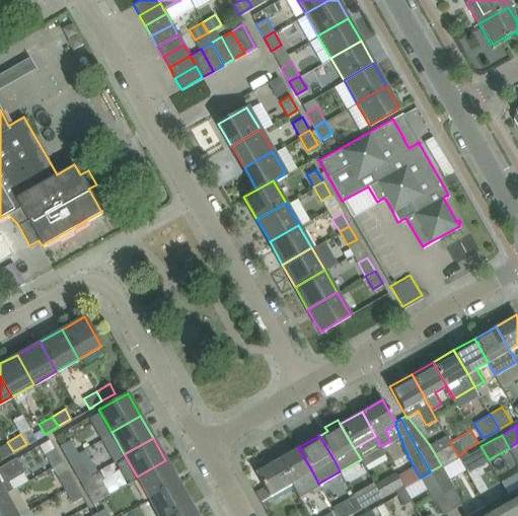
[(60,444),(67,457),(77,452),(70,439),(60,444)]
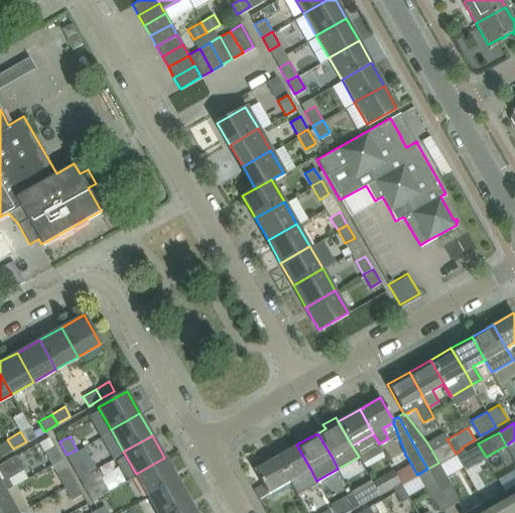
[(0,457),(13,449),(7,439),(0,443),(0,457)]
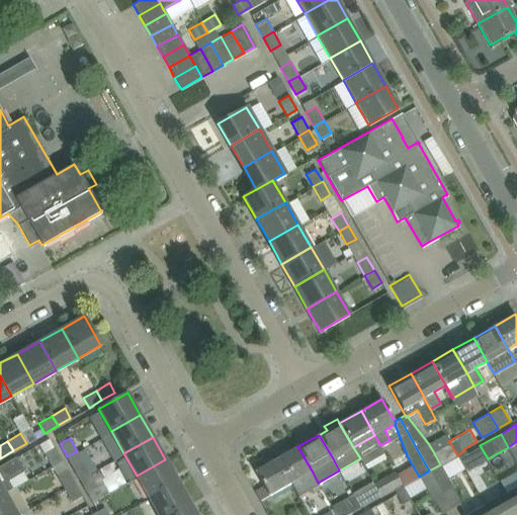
[(457,455),(449,441),(433,451),(440,464),(457,455)]
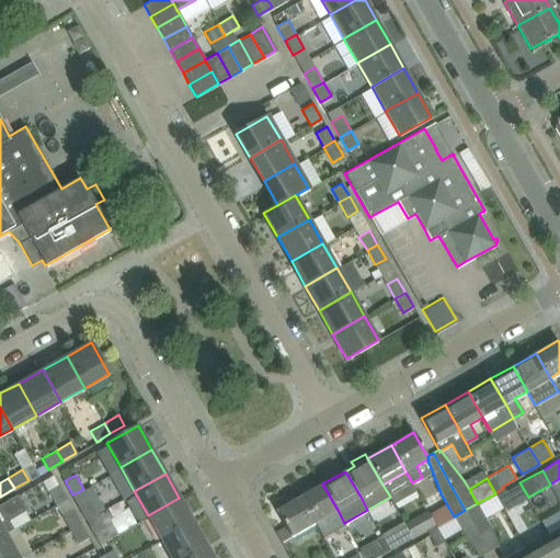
[(504,491),(503,488),(495,493),(503,508),(505,510),(528,497),(520,482),(504,491)]
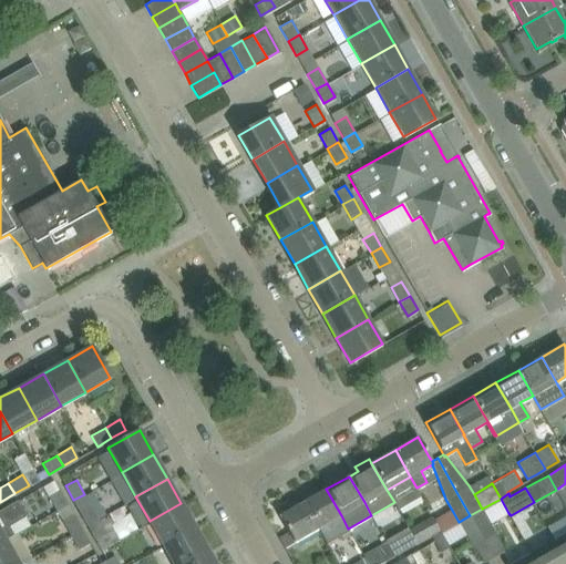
[(60,489),(49,495),(58,510),(68,503),(60,489)]
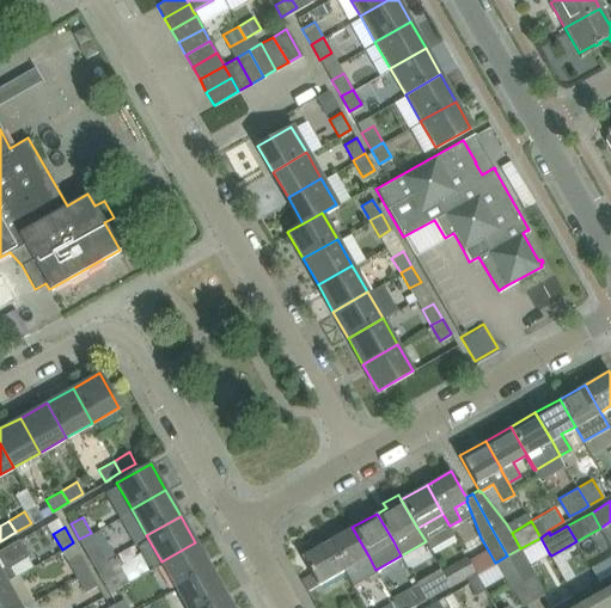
[(343,570),(368,556),(352,527),(328,541),(343,570)]
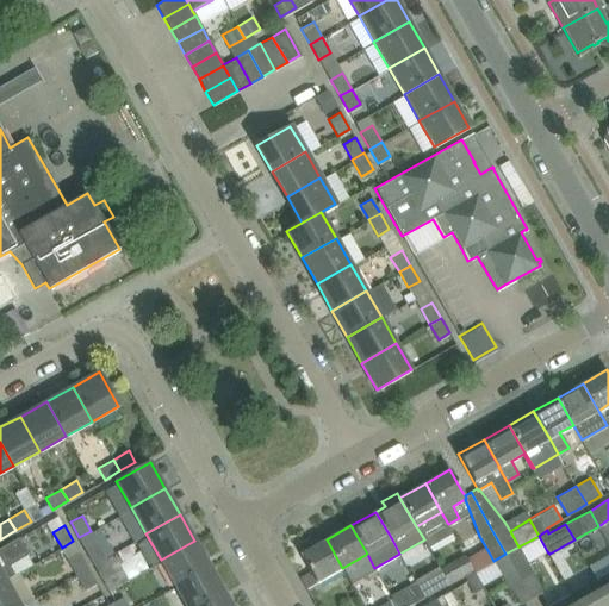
[(0,581),(5,579),(14,574),(8,564),(28,554),(18,537),(0,545),(0,581)]
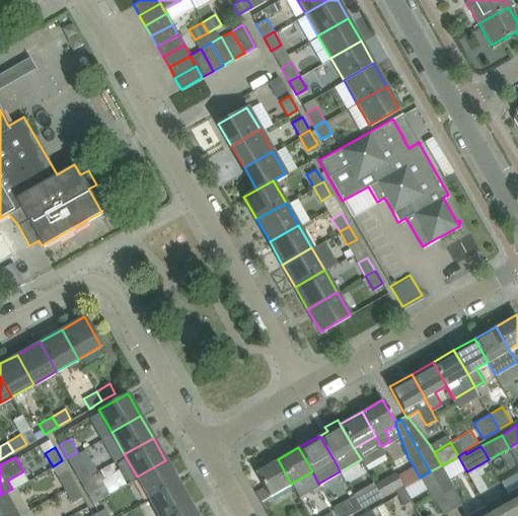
[(269,496),(287,486),(291,484),(278,460),(278,459),(255,471),(263,486),(269,496)]
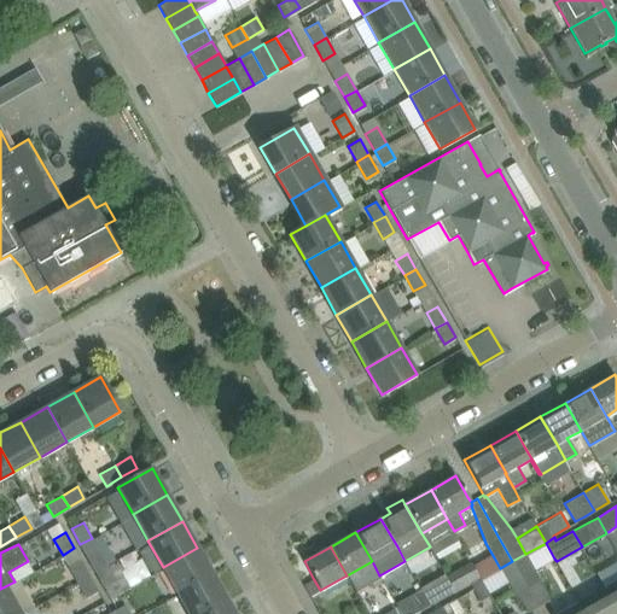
[(163,567),(178,594),(213,574),(197,548),(163,567)]
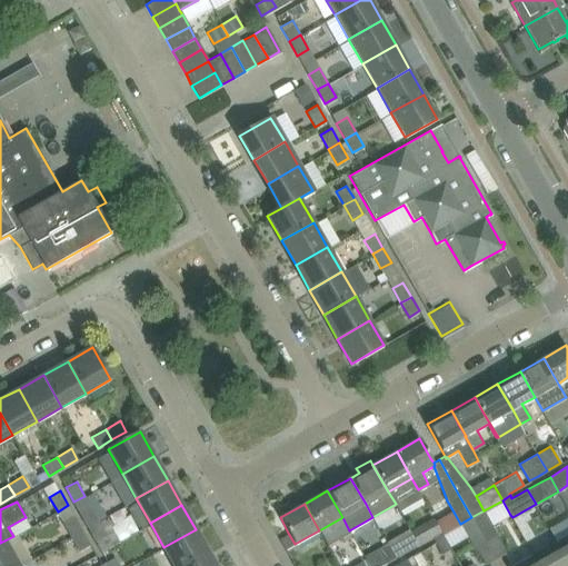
[(88,526),(98,520),(90,506),(80,512),(88,526)]
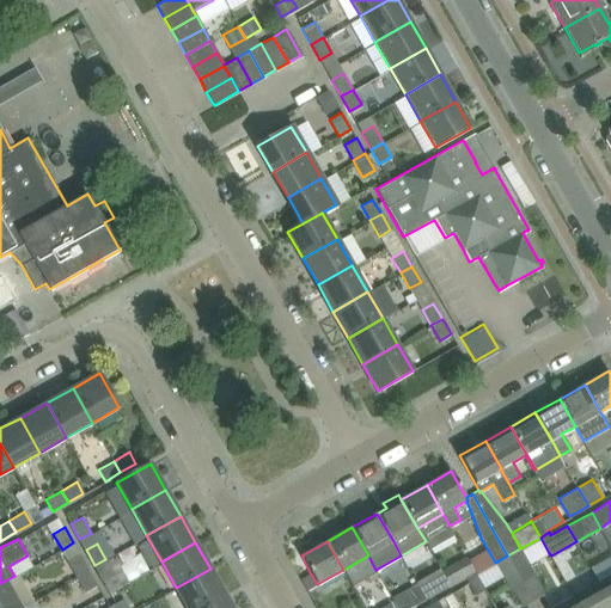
[(530,565),(520,548),(507,556),(523,581),(535,573),(530,565)]
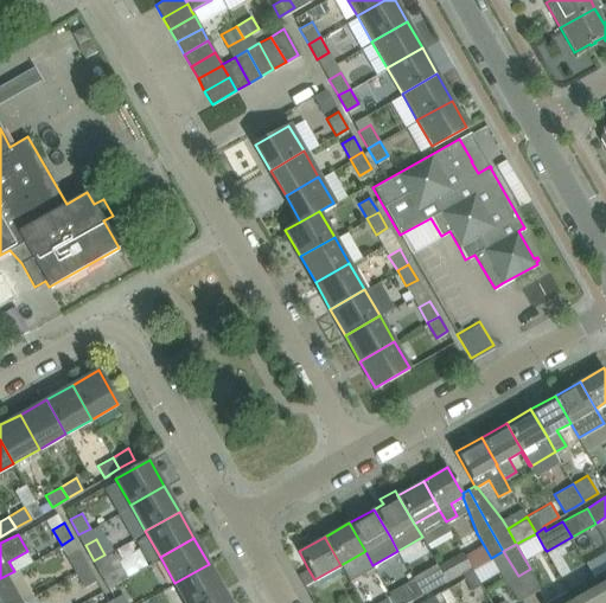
[(68,556),(76,571),(88,564),(78,549),(68,556)]
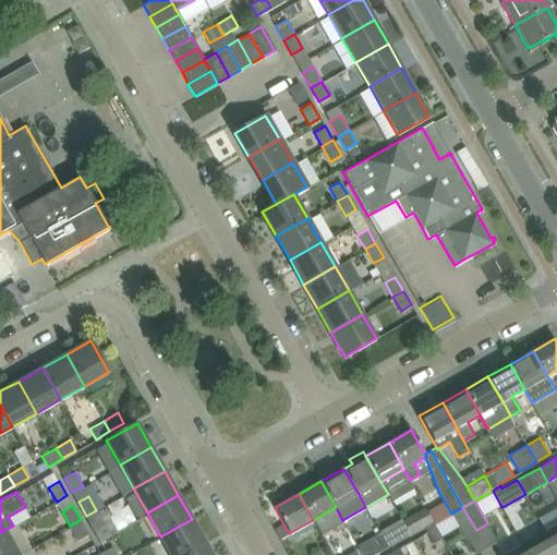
[(433,521),(428,513),(425,506),(401,519),(410,534),(423,527),(433,521)]
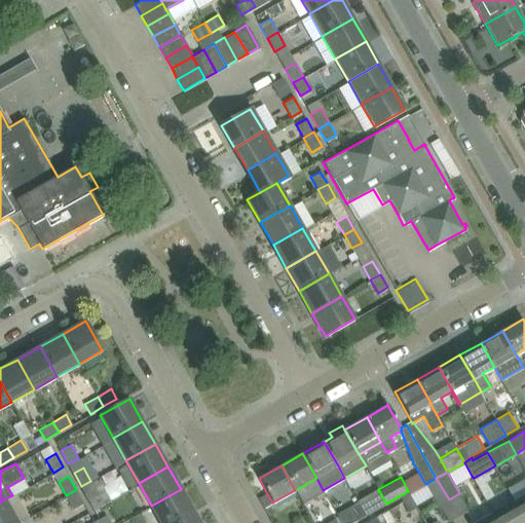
[(432,495),(438,506),(449,499),(436,478),(425,484),(432,495)]
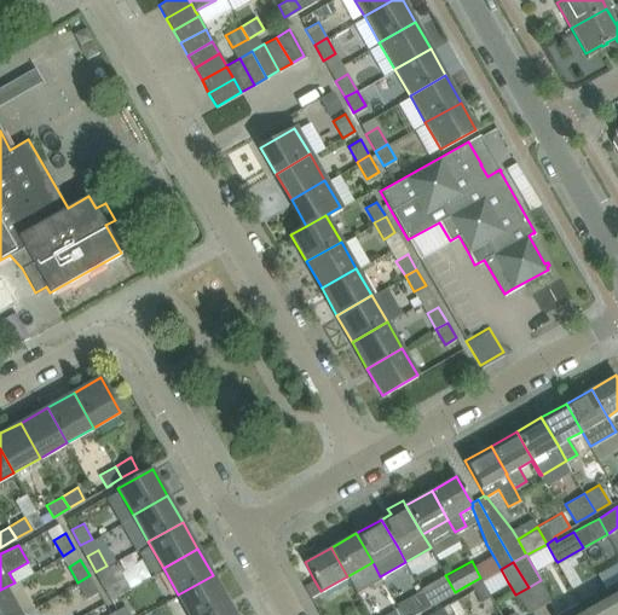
[(104,586),(115,580),(107,566),(96,572),(104,586)]
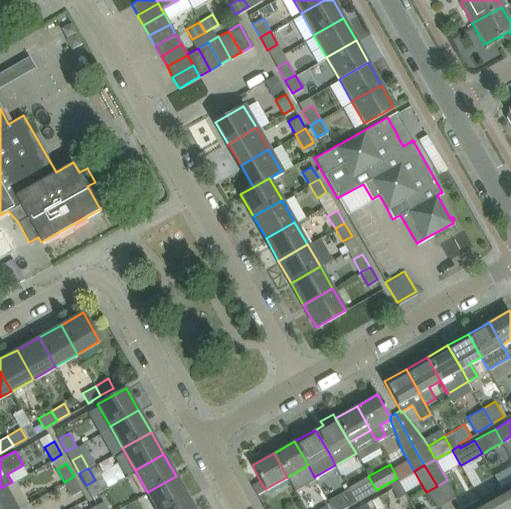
[(81,489),(74,476),(64,482),(71,495),(81,489)]
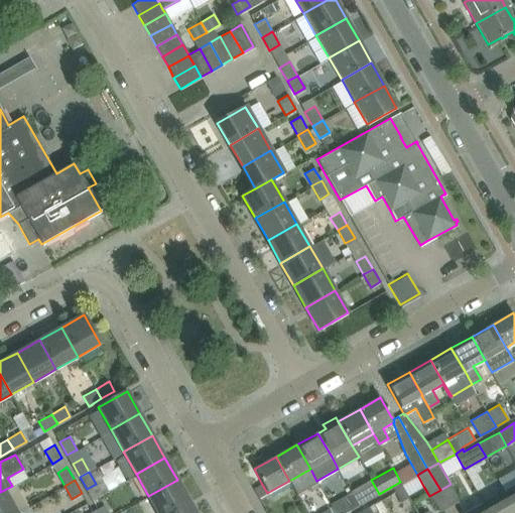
[(158,512),(169,512),(189,502),(177,480),(148,496),(158,512)]
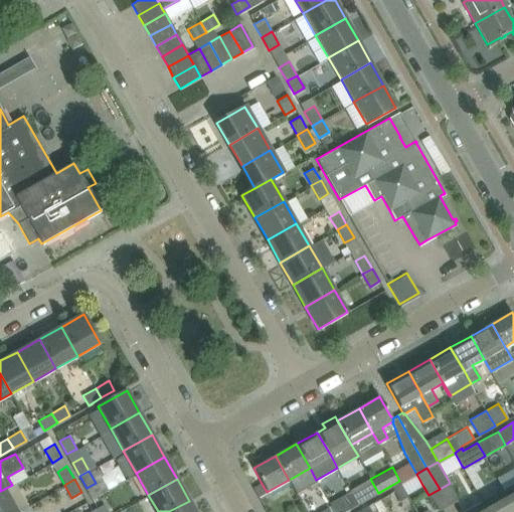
[(407,495),(406,492),(399,481),(390,486),(398,500),(407,495)]
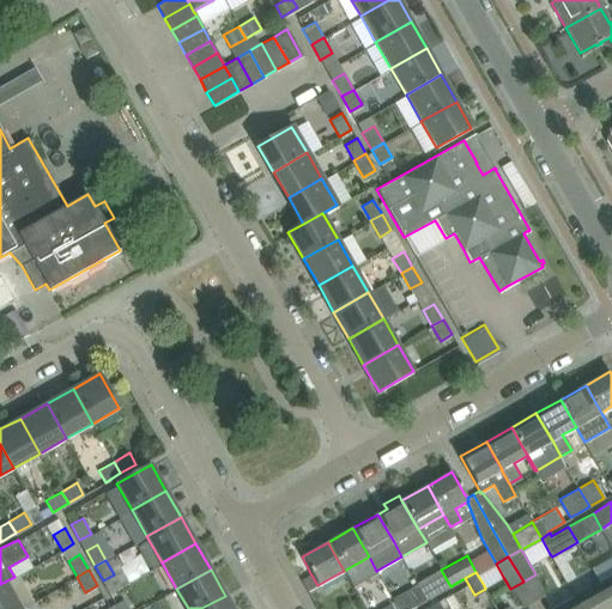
[(310,573),(301,579),(308,591),(317,585),(310,573)]
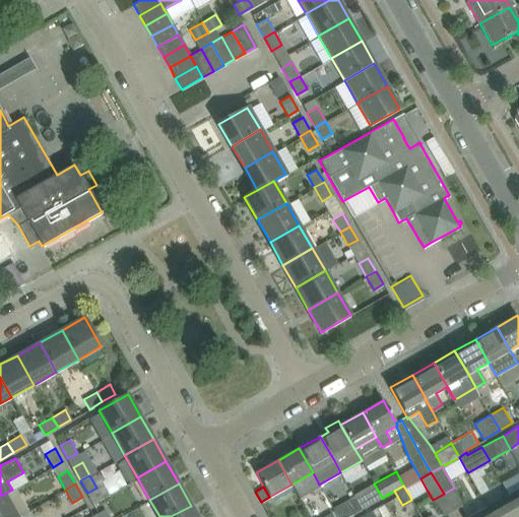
[(518,489),(509,495),(518,511),(518,489)]
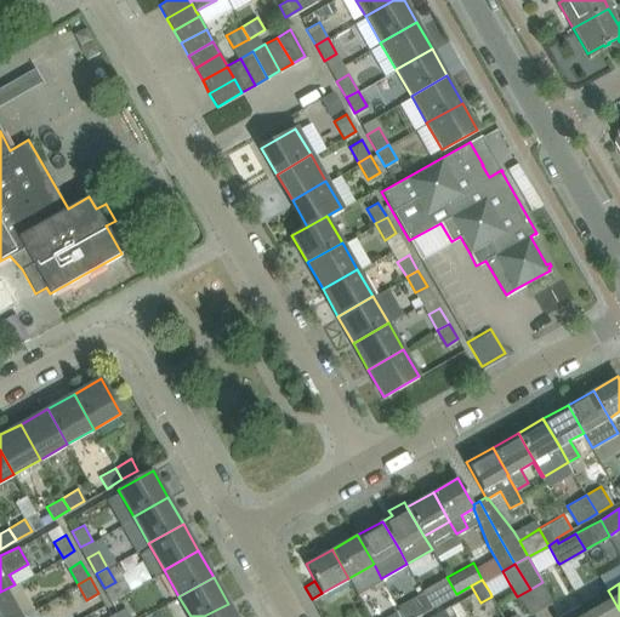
[(431,587),(422,592),(432,606),(439,601),(431,587)]
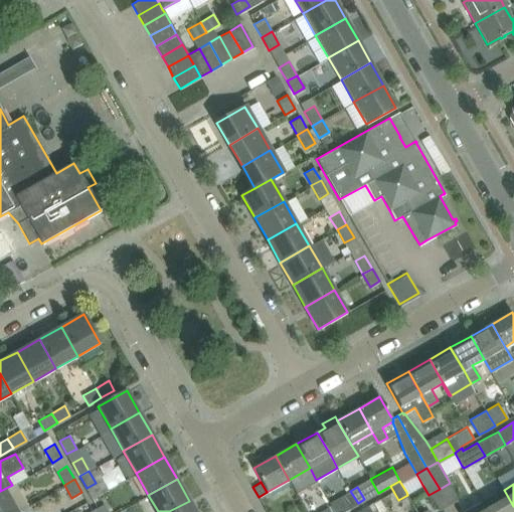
[(0,511),(15,511),(17,511),(4,489),(0,491),(0,511)]
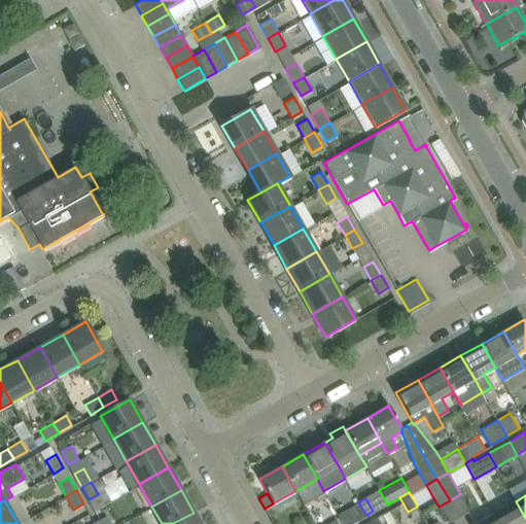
[(494,514),(499,522),(499,523),(525,523),(525,518),(516,501),(494,514)]
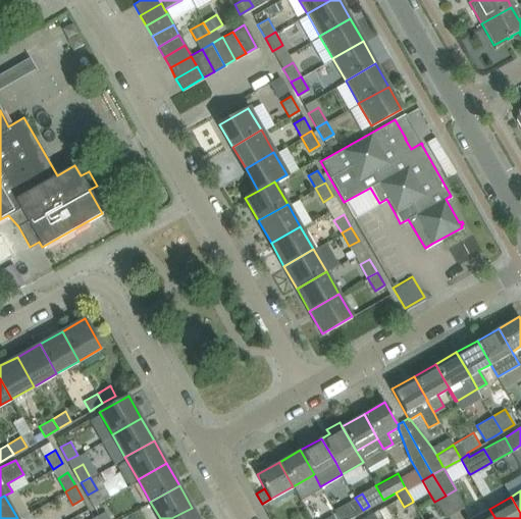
[(355,514),(363,510),(355,498),(348,502),(355,514)]
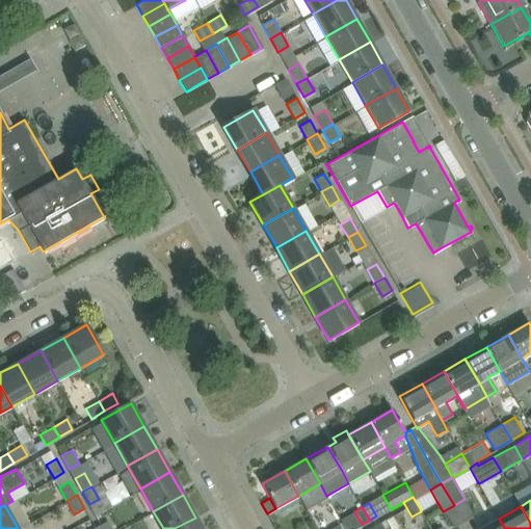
[(175,528),(202,528),(195,518),(175,528)]
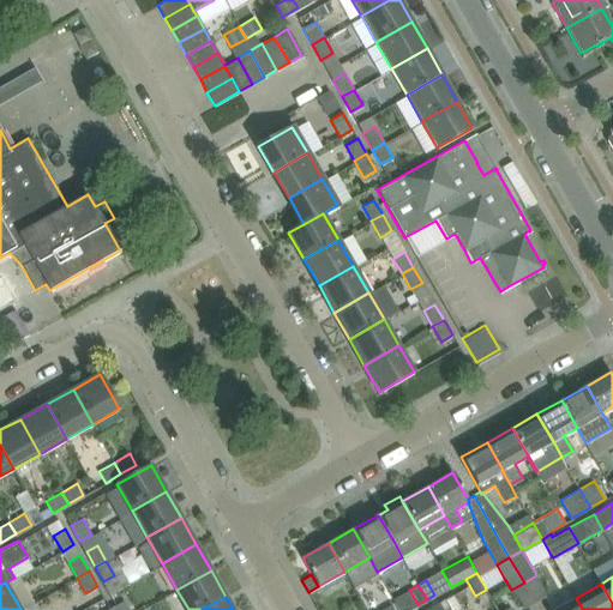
[(582,609),(582,608),(576,598),(575,599),(575,597),(552,609),(582,609)]
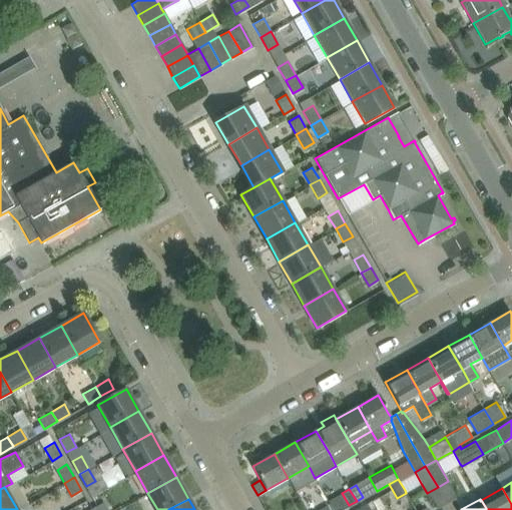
[(108,509),(103,501),(94,507),(95,509),(108,509)]
